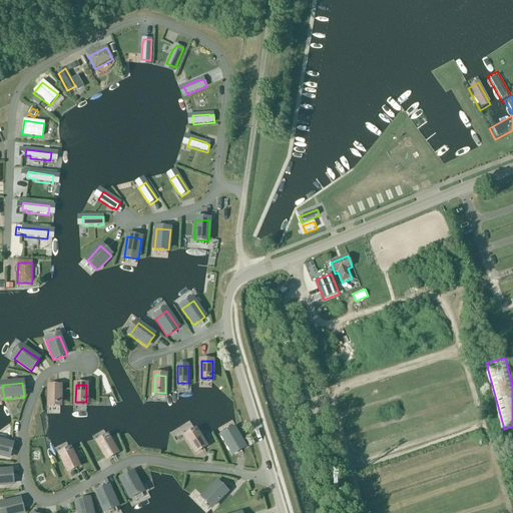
[(49,387),(49,404),(60,404),(60,387),(49,387)]
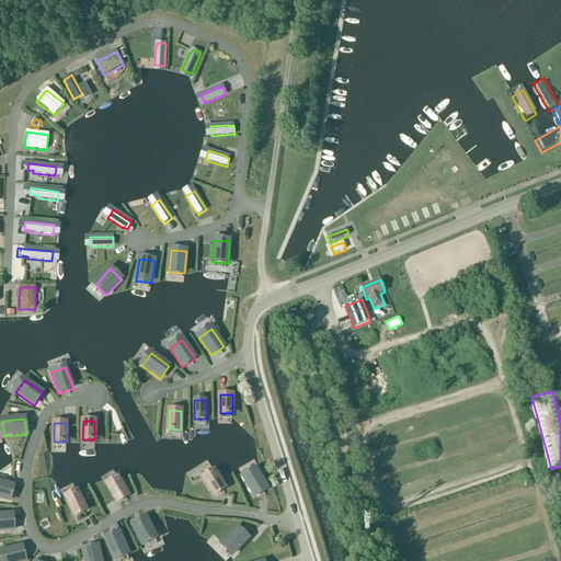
[(267,490),(256,471),(243,479),(254,497),(267,490)]
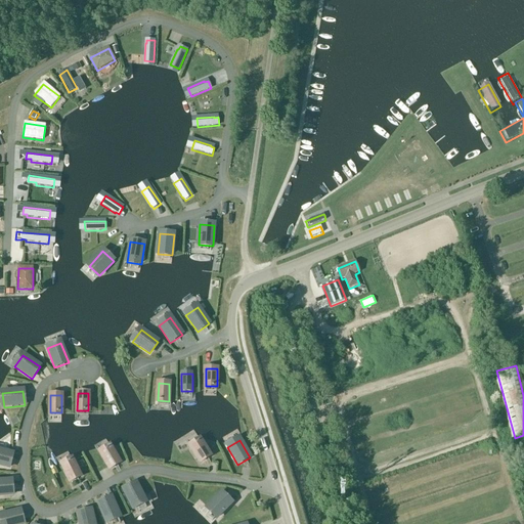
[(201,463),(210,456),(201,442),(191,448),(201,463)]
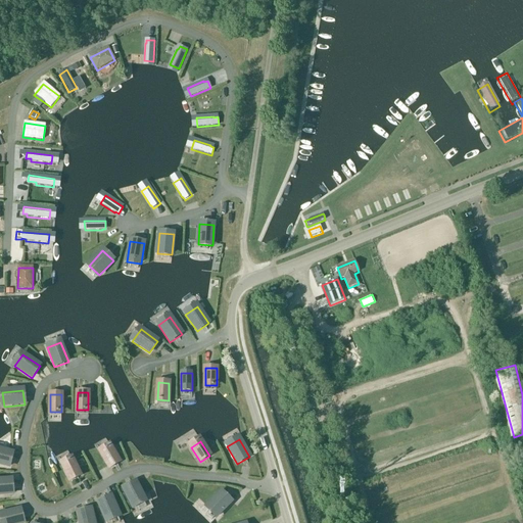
[(110,469),(120,463),(110,448),(101,454),(110,469)]
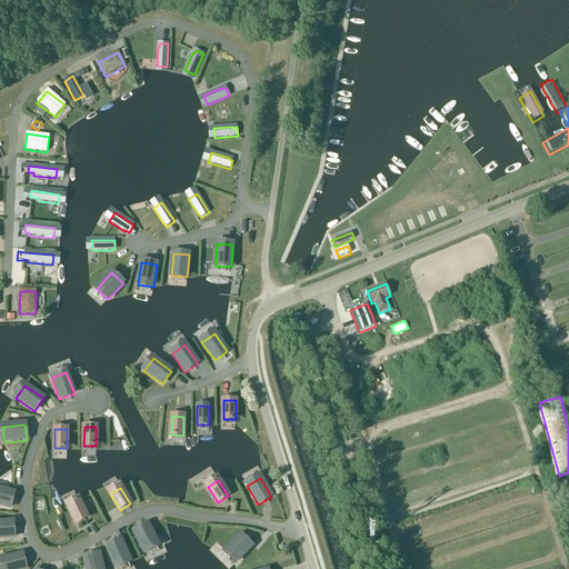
[(0,506),(10,508),(13,493),(0,489),(0,506)]
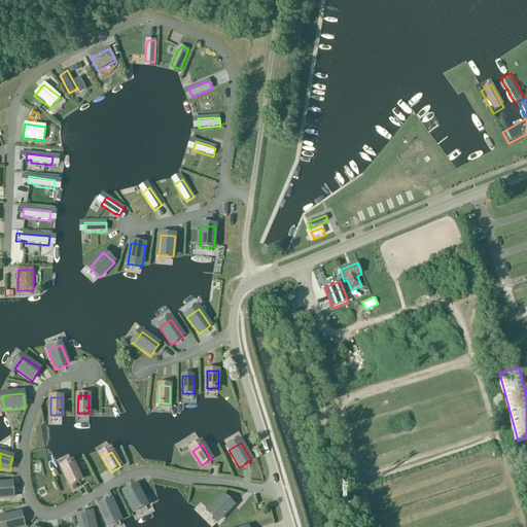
[(63,469),(71,485),(80,481),(73,464),(63,469)]
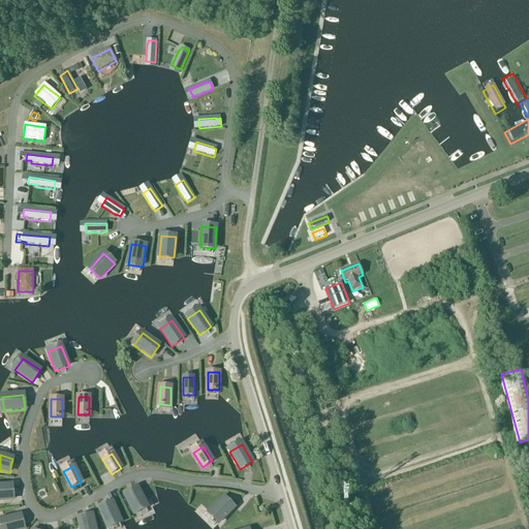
[(0,500),(12,500),(11,486),(0,486),(0,500)]
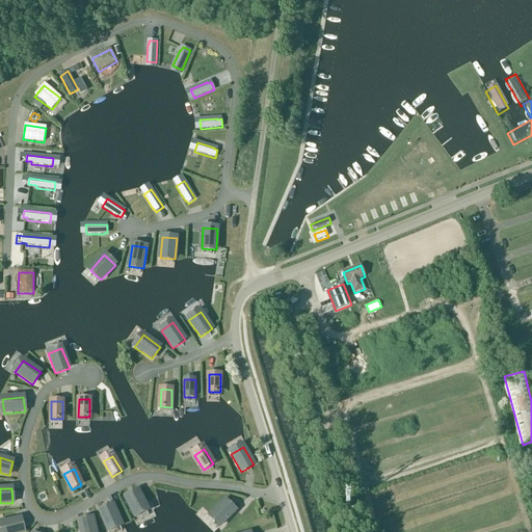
[(125,498),(135,516),(148,509),(138,491),(125,498)]
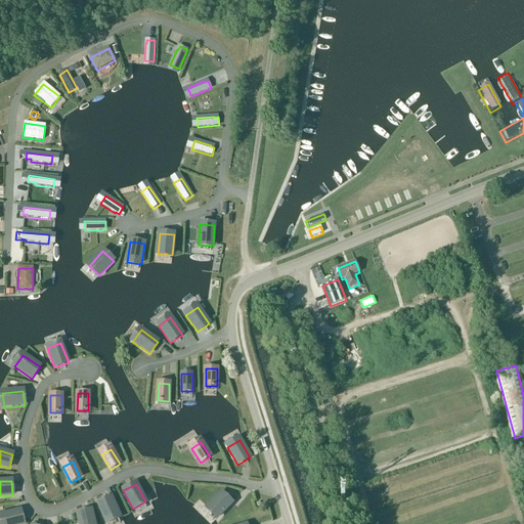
[(217,518),(231,504),(221,493),(207,508),(217,518)]
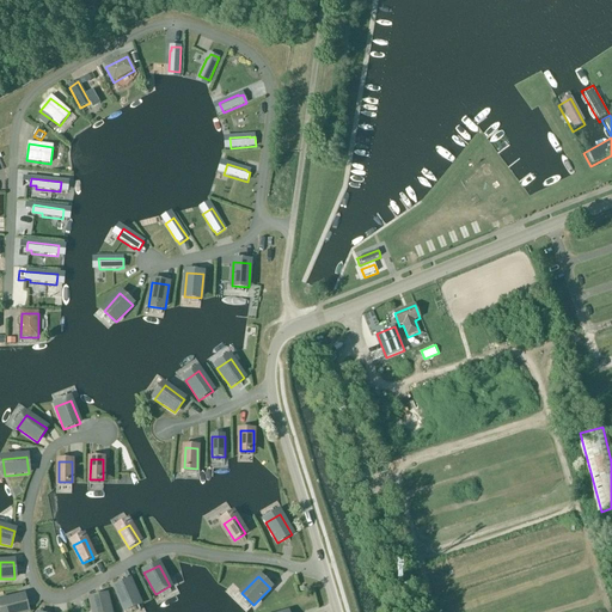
[(140,604),(130,582),(115,588),(124,611),(140,604)]
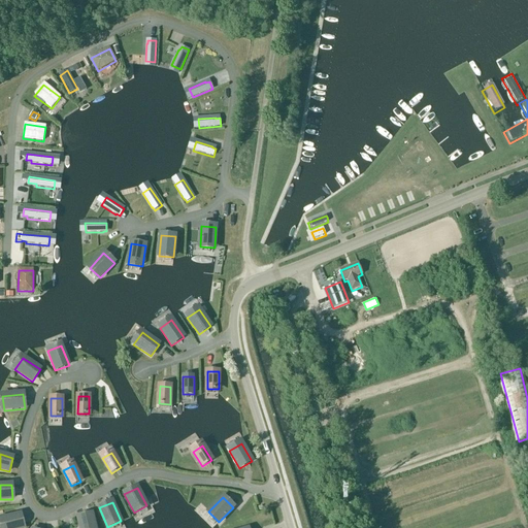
[(23,527),(21,515),(0,520),(2,527),(23,527)]
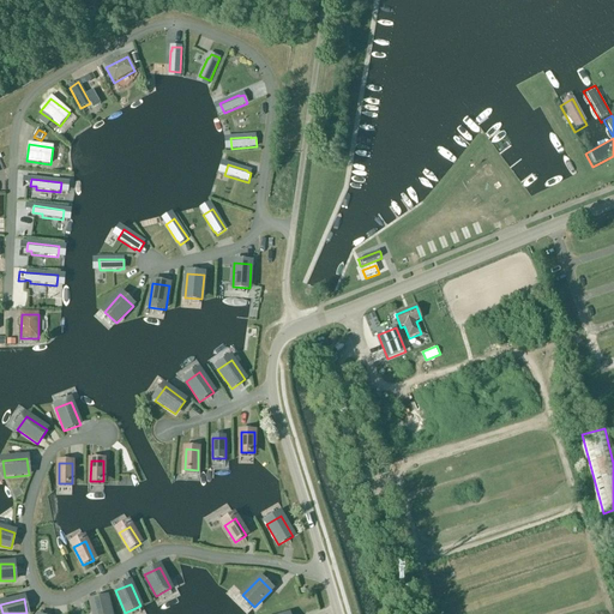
[(92,613),(110,613),(107,599),(91,602),(92,613)]
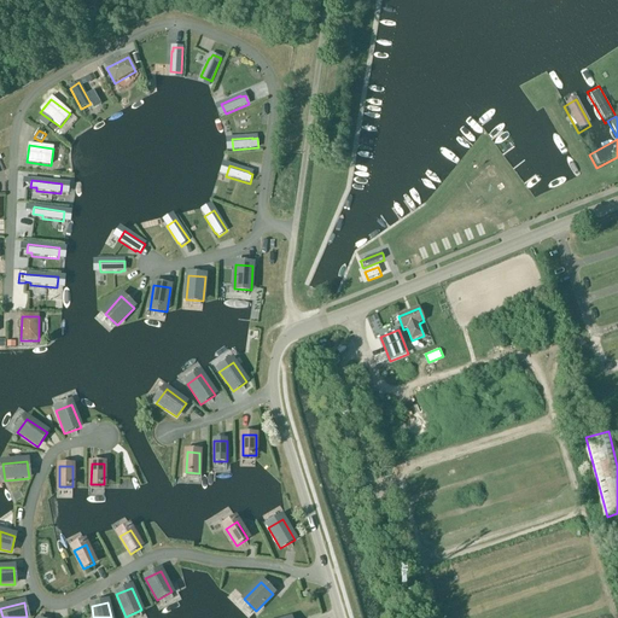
All buildings are outlined.
